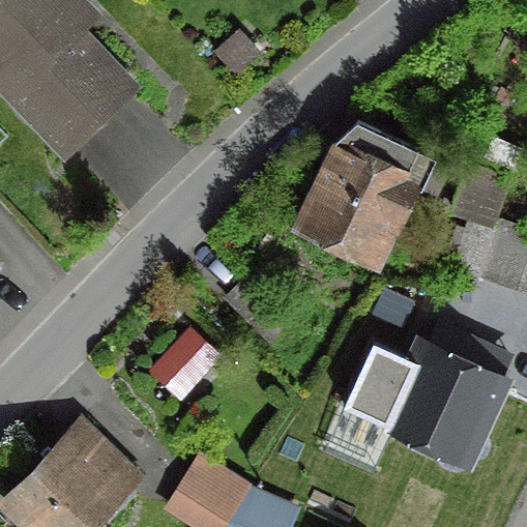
[(0,0),(0,68),(3,72),(0,75),(0,89),(63,155),(130,90),(77,34),(92,20),(71,0),(0,0)]
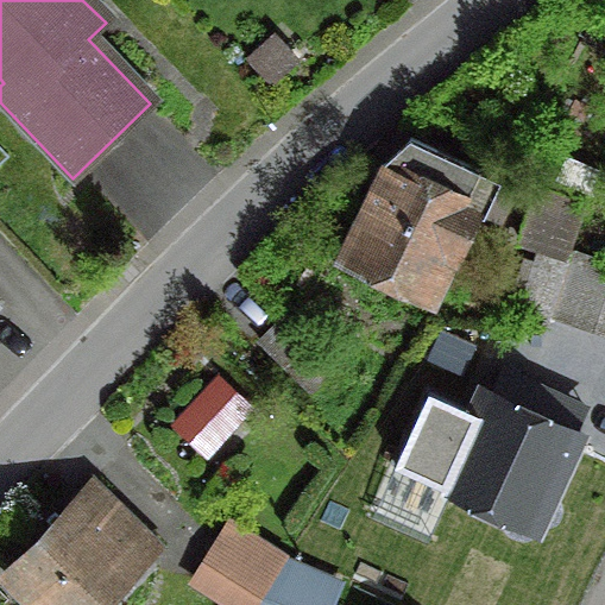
[(371,200),(342,259),(430,300),(470,215),(495,227),(511,191),(497,186),(497,183),(408,142),(379,168),(366,197),(371,200)]
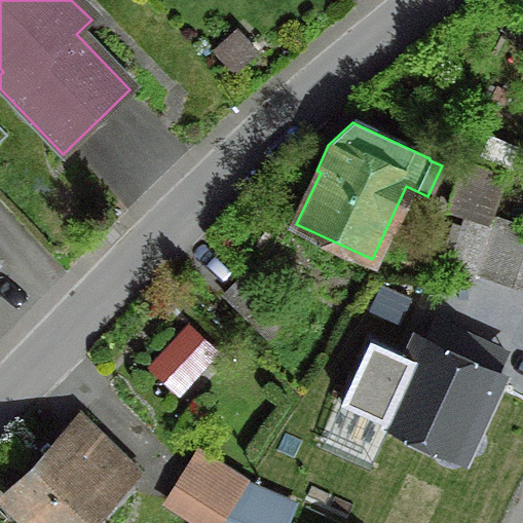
[(501,180),(465,167),(449,216),(485,228),(501,180)]
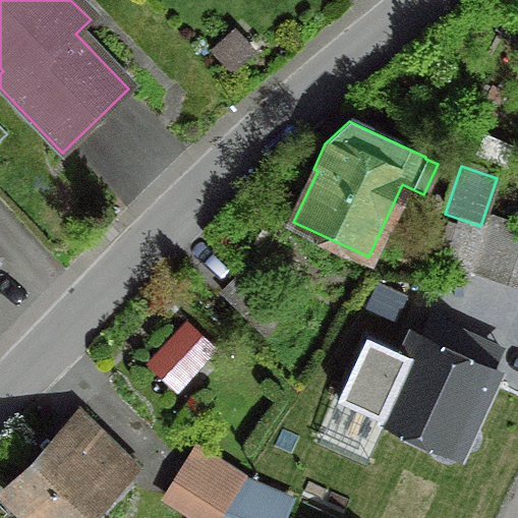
[(517,227),(488,218),(469,276),(517,292),(517,227)]
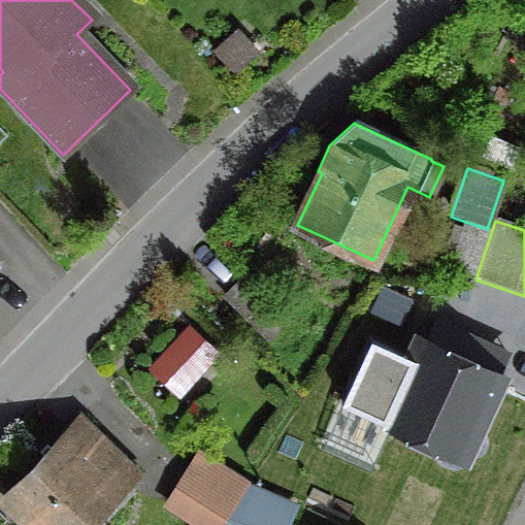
[(289,323),(242,277),(223,298),(269,343),(289,323)]
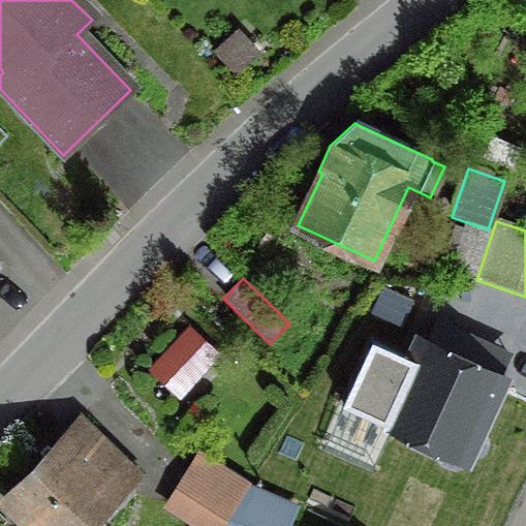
[(433,325),(423,346),(420,345),(383,425),(462,461),(498,381),(496,380),(505,359),(433,325)]
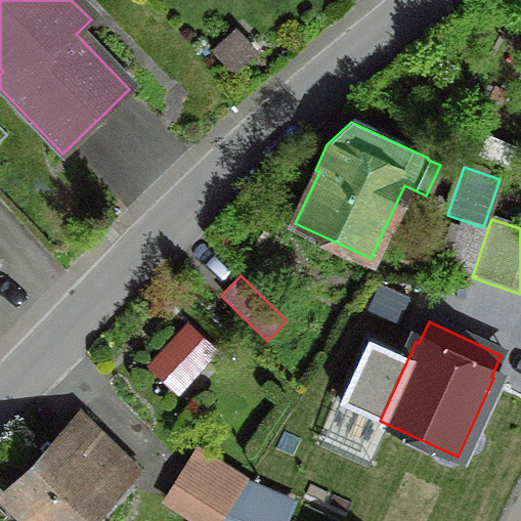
[(194,331),(174,371),(207,387),(227,347),(194,331)]
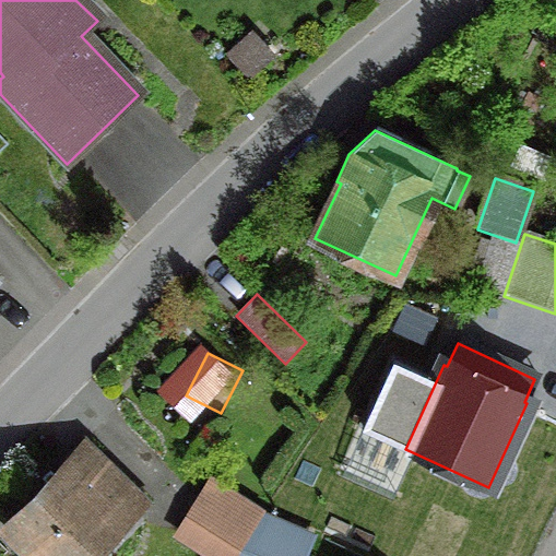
[(93,555),(123,524),(142,504),(85,448),(3,530),(30,555),(93,555)]
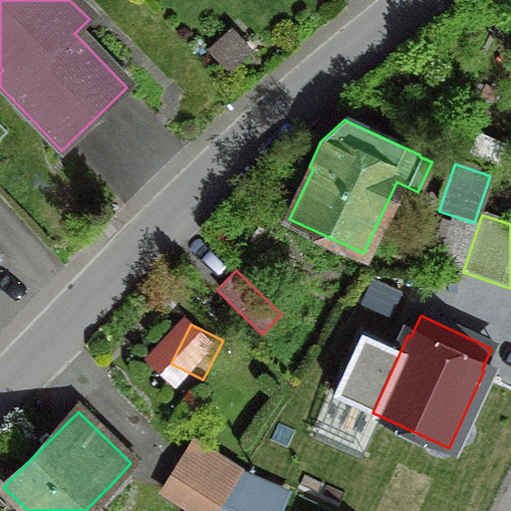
[(215,510),(225,495),(183,468),(167,494),(193,510),(215,510)]
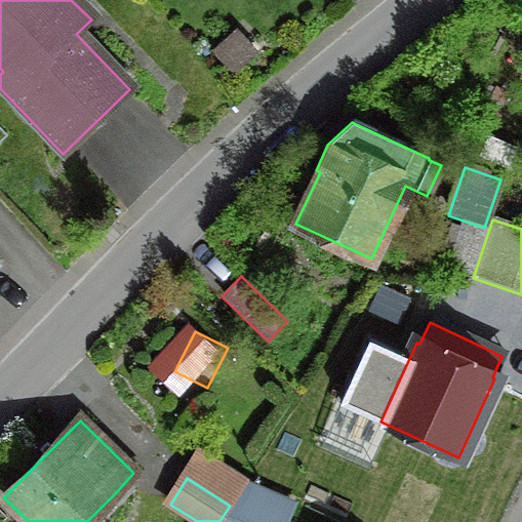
[(284,521),(287,514),(252,497),(241,521),(284,521)]
